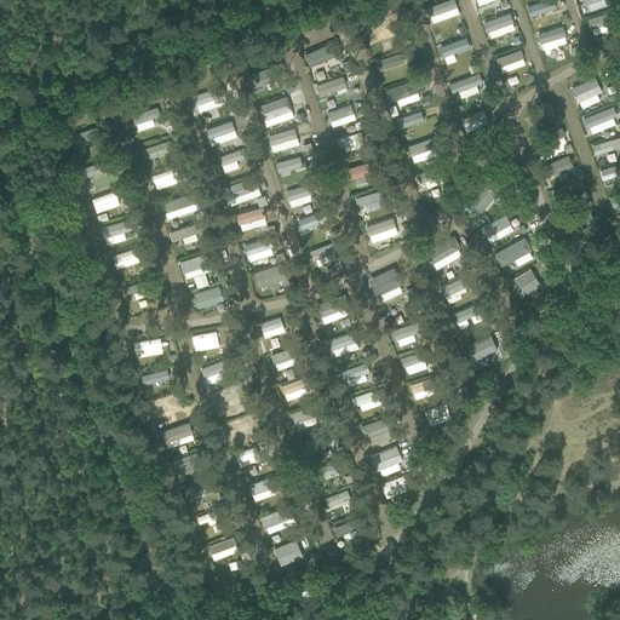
[(453,0),(448,0),(426,9),(429,17),(430,17),(457,7),(453,0)]
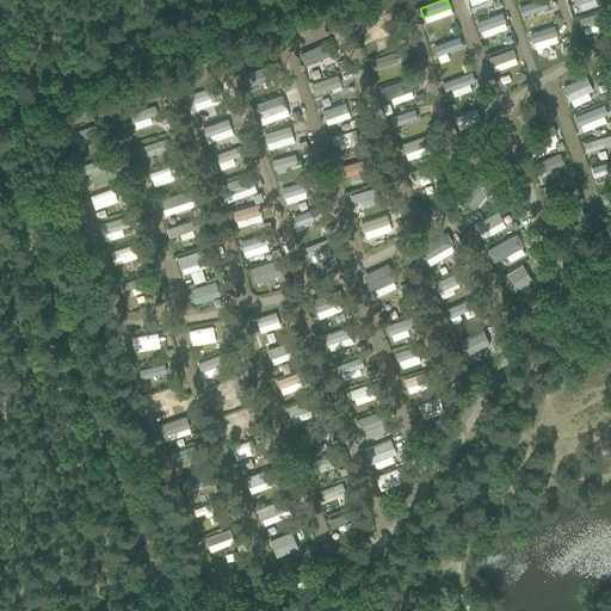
[(544,0),(539,0),(519,7),(523,17),(548,8),(544,0)]
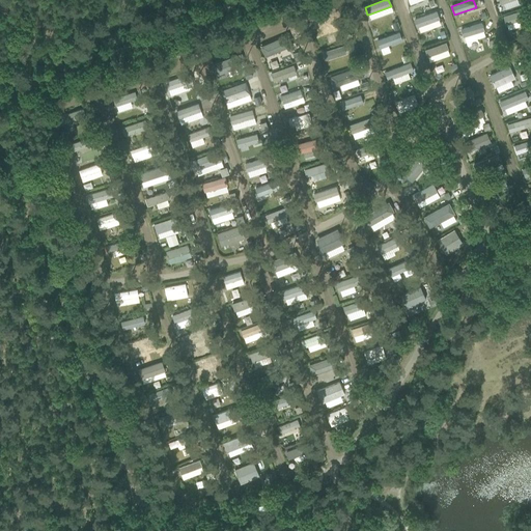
[(524,10),(503,18),(506,26),(507,26),(525,20),(527,19),(524,10)]
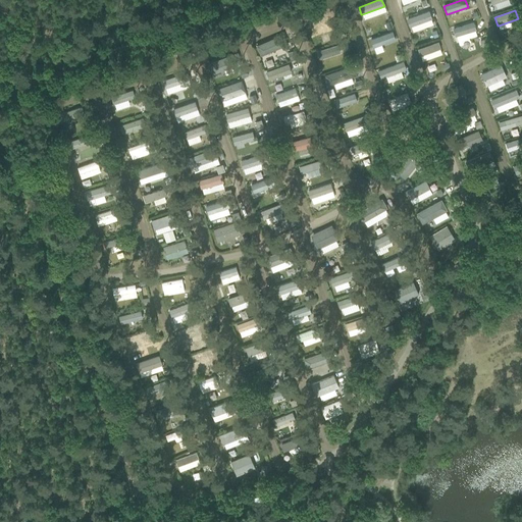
[(429,11),(406,19),(409,28),(411,27),(431,19),(432,19),(429,11)]
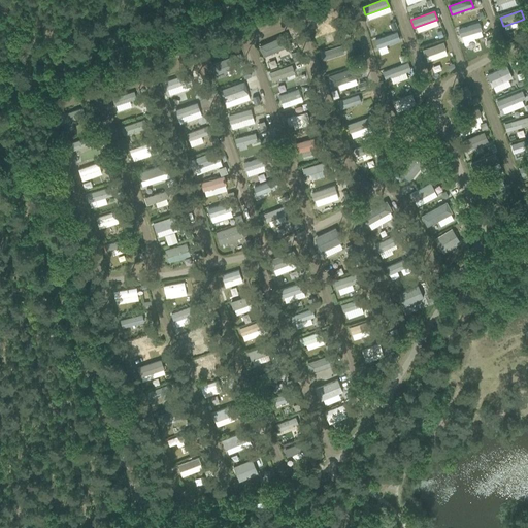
[(309,24),(311,31),(324,27),(322,21),(309,24)]
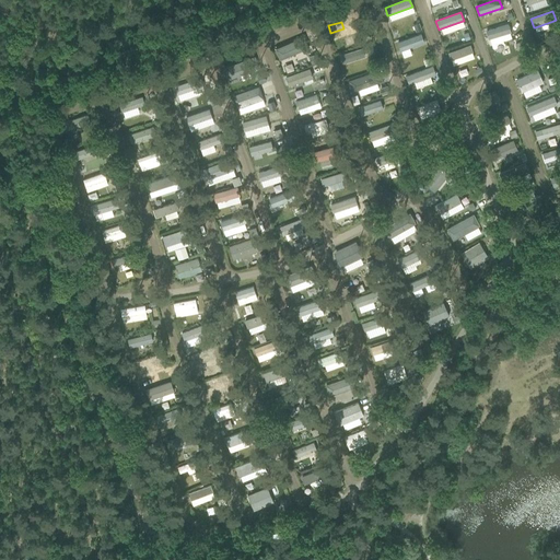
[(509,24),(486,31),(488,39),(490,39),(510,33),(511,33),(509,24)]
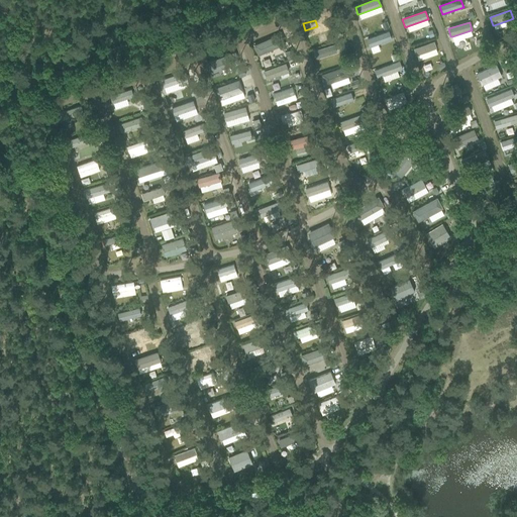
[(388,31),(367,39),(370,47),(371,47),(378,44),(391,39),(388,31)]
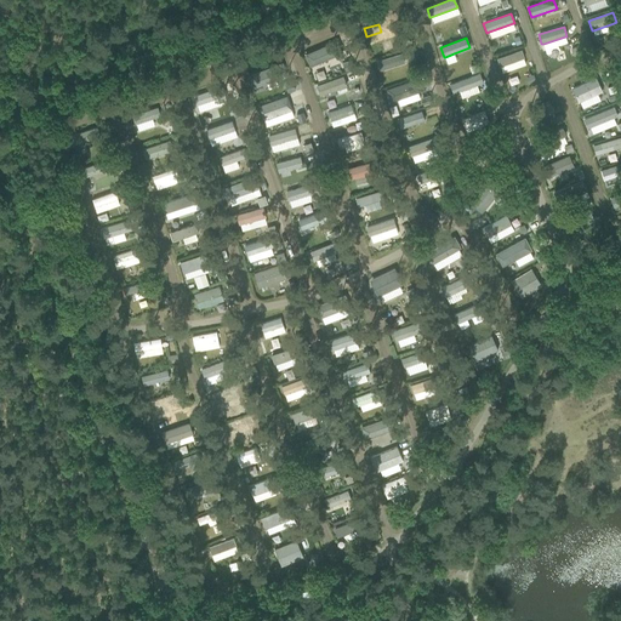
[(336,41),(305,55),(311,67),(342,53),(336,41)]
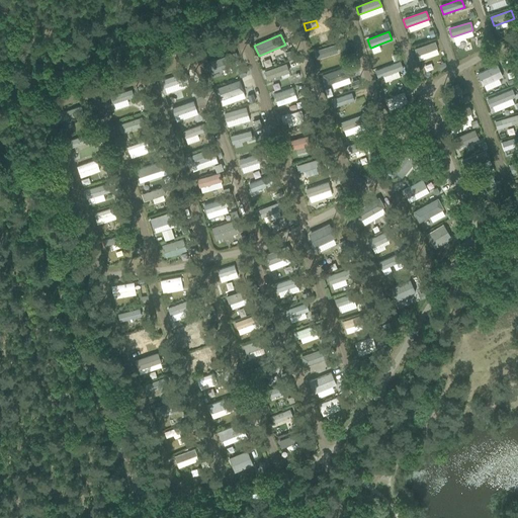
[(435,41),(414,49),(417,56),(418,56),(437,49),(435,41)]
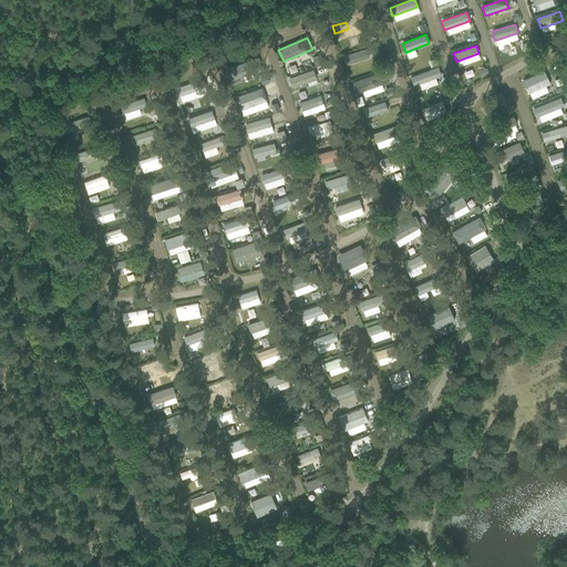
[(367,49),(343,55),(347,64),(370,58),(367,49)]
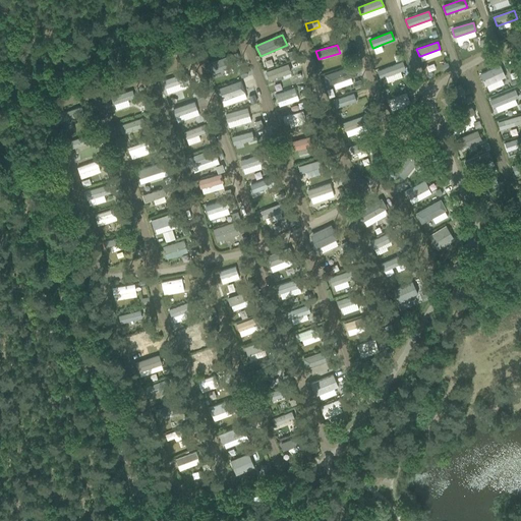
[(293,51),(287,53),(289,60),(295,58),(293,51)]
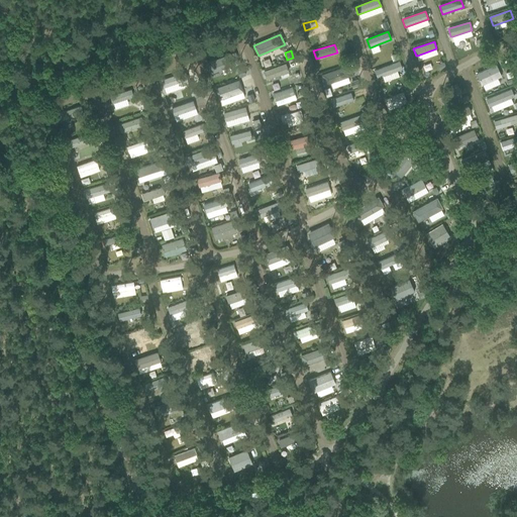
[(234,53),(208,63),(212,73),(238,63),(234,53)]
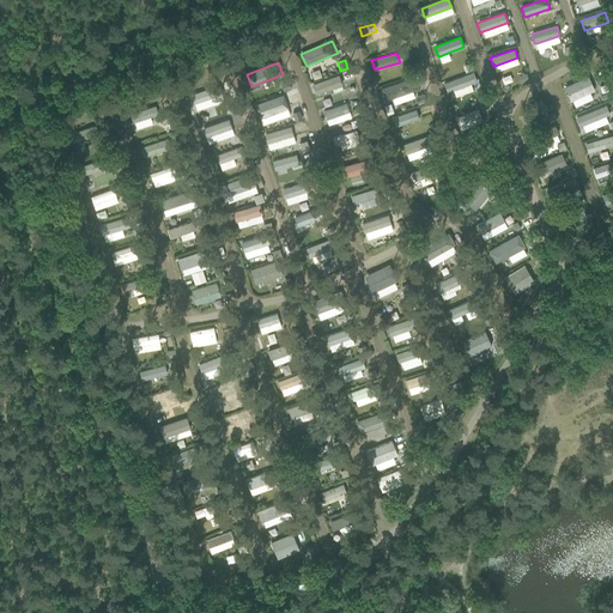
[(473,73),(444,84),(448,92),(454,91),(471,84),(477,82),(473,73)]
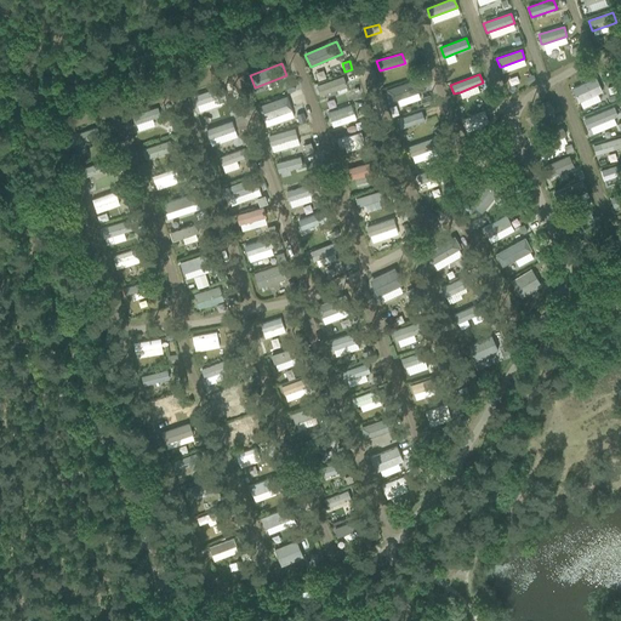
[(534,74),(525,78),(528,85),(536,81),(534,74)]
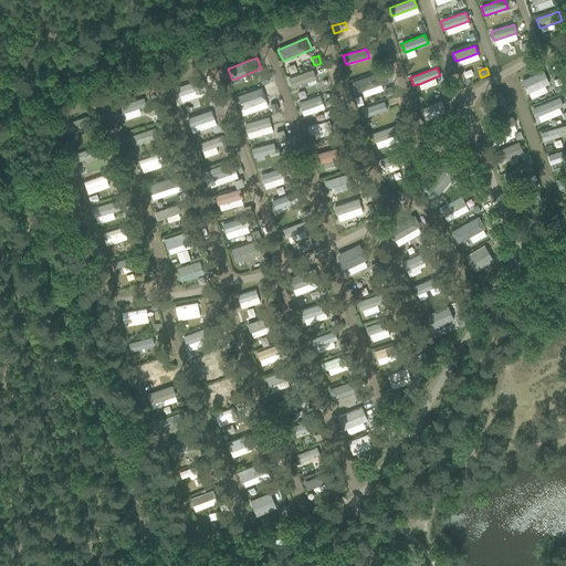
[(313,70),(289,77),(292,87),(316,79),(313,70)]
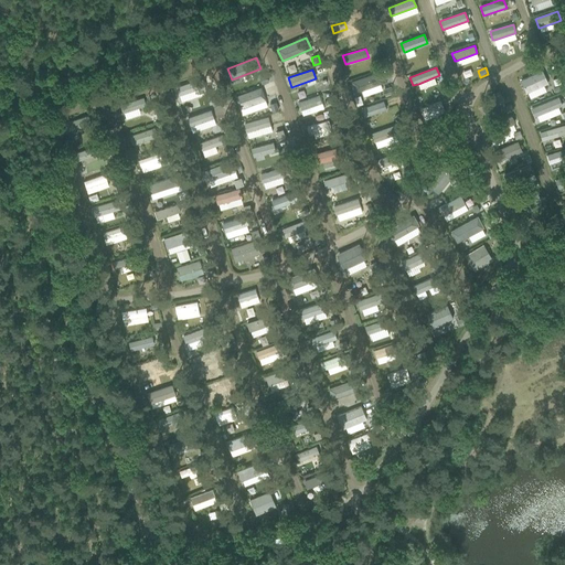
[(542,71),(520,81),(526,94),(528,93),(530,98),(546,92),(543,86),(548,84),(542,71)]
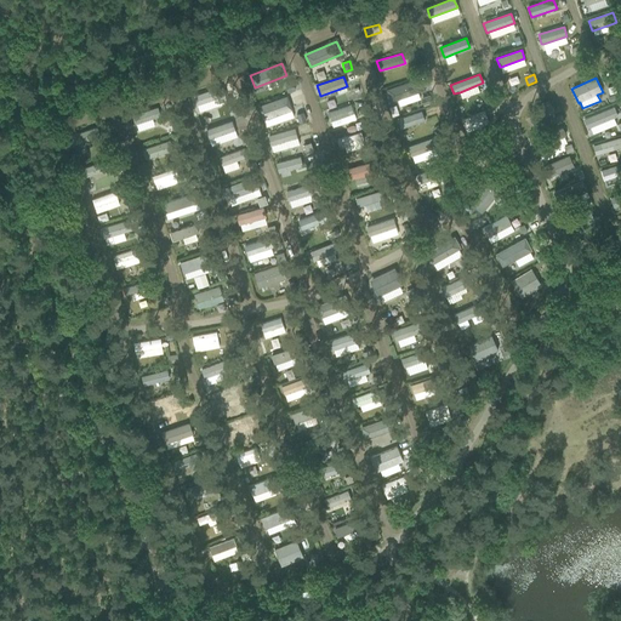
[(419,79),(387,90),(391,102),(398,100),(399,106),(420,100),(417,92),(423,91),(419,79)]
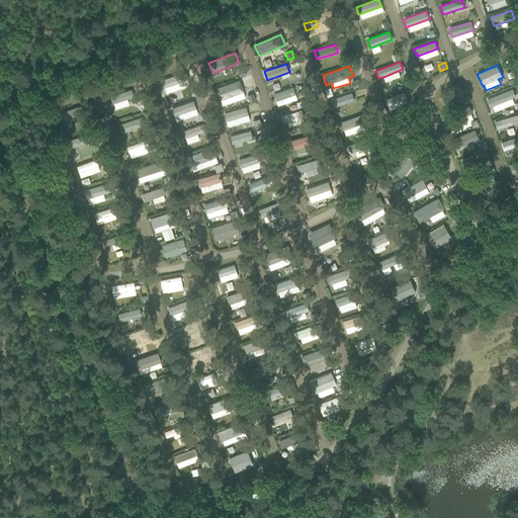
[(244,68),(238,70),(240,77),(246,75),(244,68)]
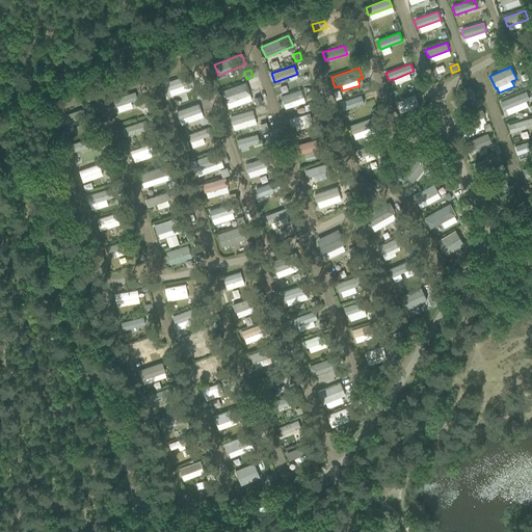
[(192,82),(190,75),(166,82),(168,90),(192,82)]
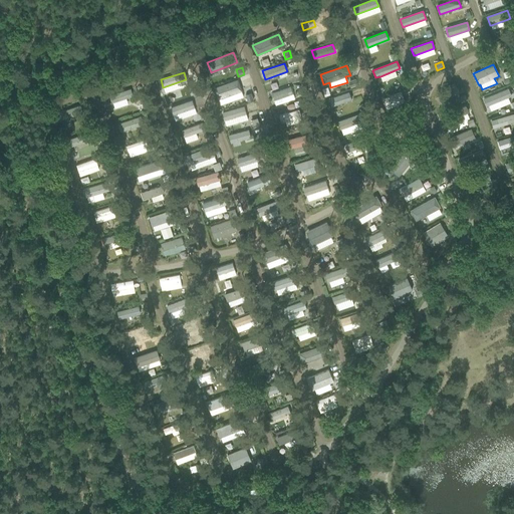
[(237,79),(214,88),(218,99),(241,91),(237,79)]
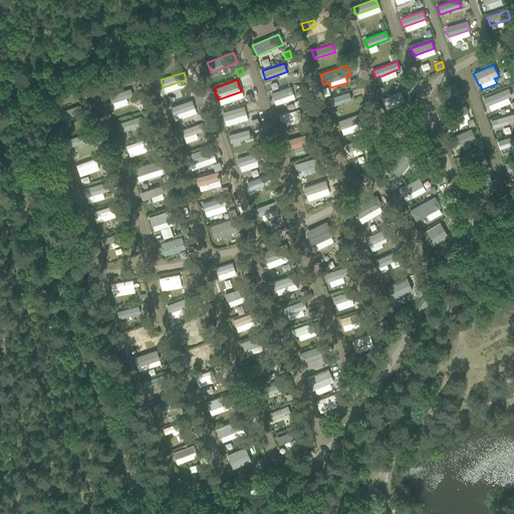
[(354,79),(347,81),(349,87),(356,85),(354,79)]
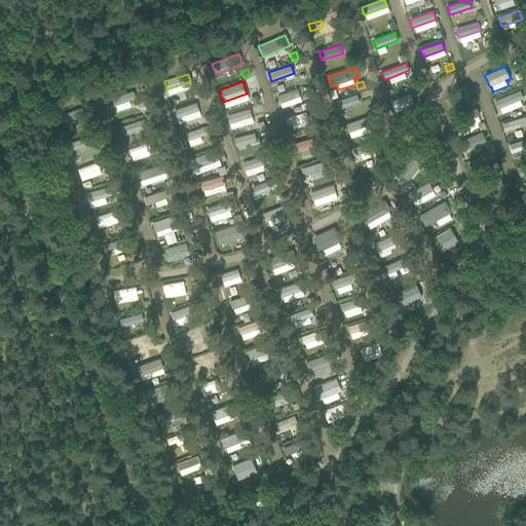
[(464,85),(448,97),(453,105),(470,94),(464,85)]
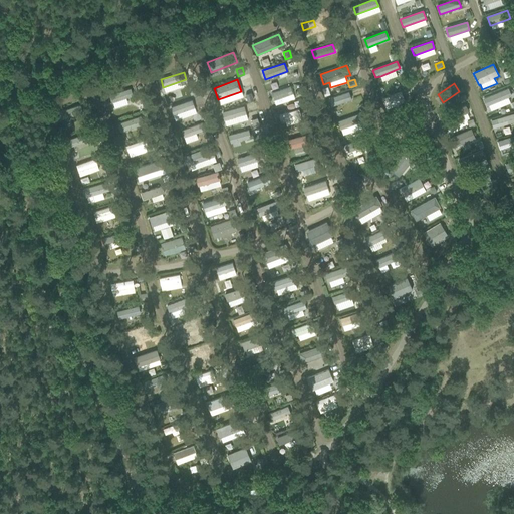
[(290,86),(271,93),(273,100),(293,94),(290,86)]
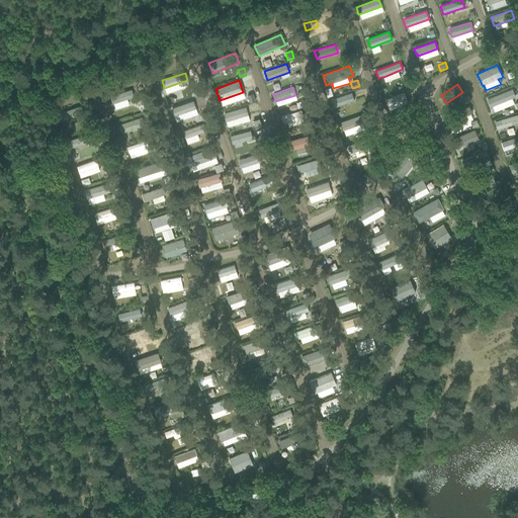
[(132,89),(110,96),(112,104),(134,97),(132,89)]
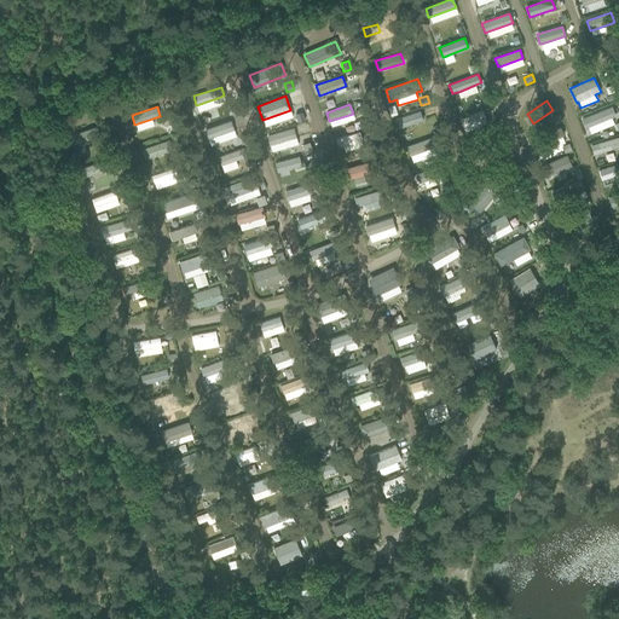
[(612,106),(582,119),(585,128),(590,127),(612,117),(615,116),(612,106)]
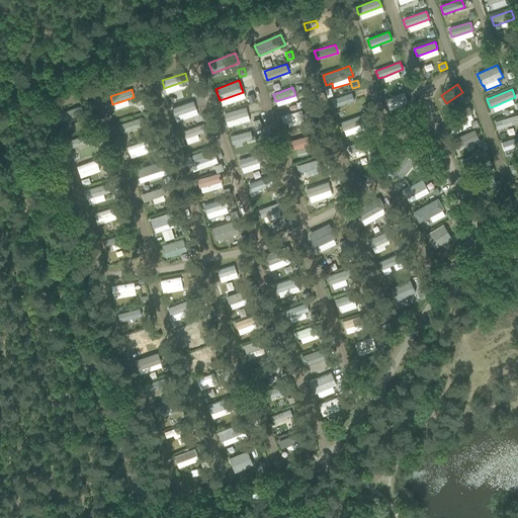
[(351,93),(332,99),(334,107),(354,100),(351,93)]
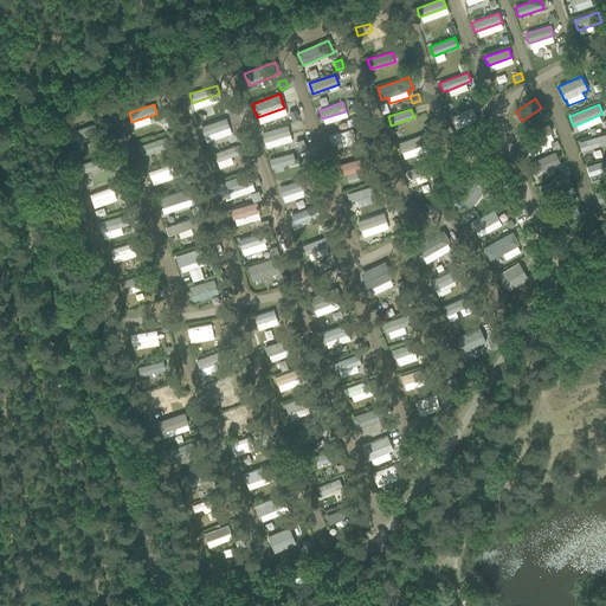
[(472,109),(451,117),(453,124),(475,116),(472,109)]
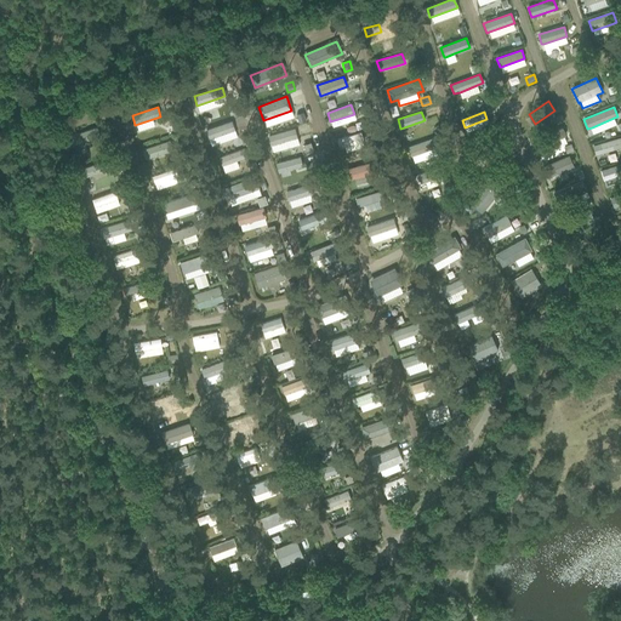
[(232,121),(206,130),(211,146),(237,137),(232,121)]
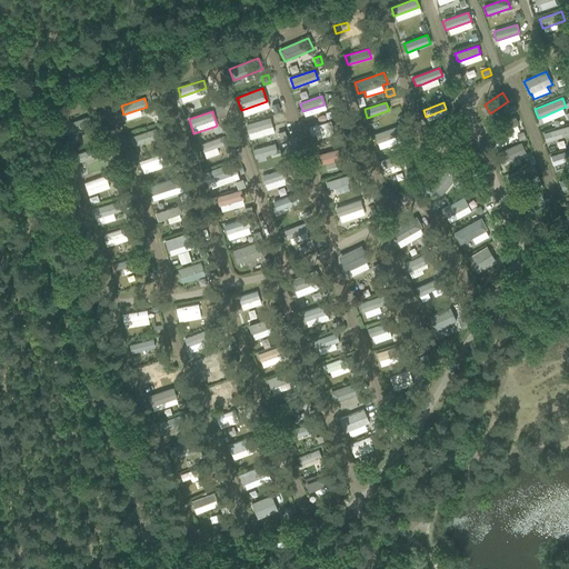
[(89,117),(63,125),(67,133),(92,126),(89,117)]
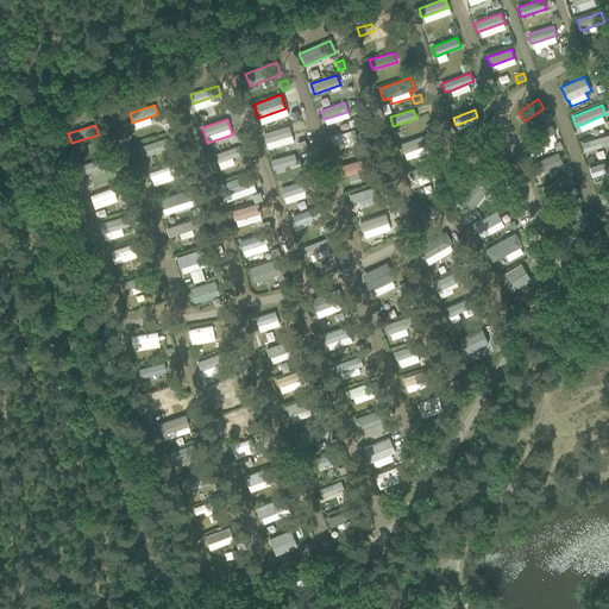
[(552,125),(521,138),(525,146),(527,145),(529,151),(556,140),(553,135),(554,133),(552,125)]
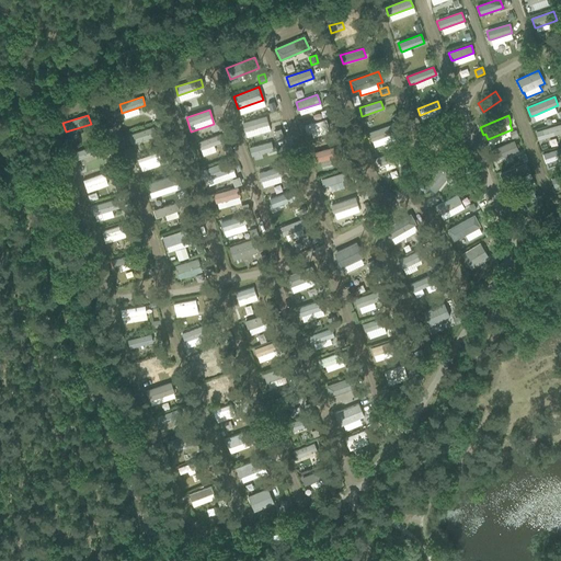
[(266,116),(242,123),(247,138),(271,130),(266,116)]
